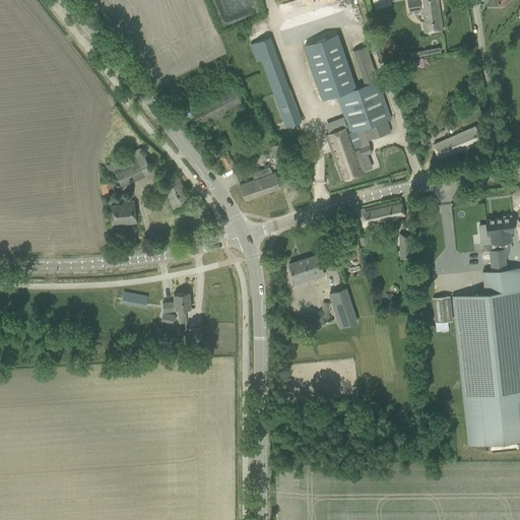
[(423,23),(424,33),(442,30),(438,0),(411,0),(407,1),(408,12),(424,10),(426,23),(423,23)]
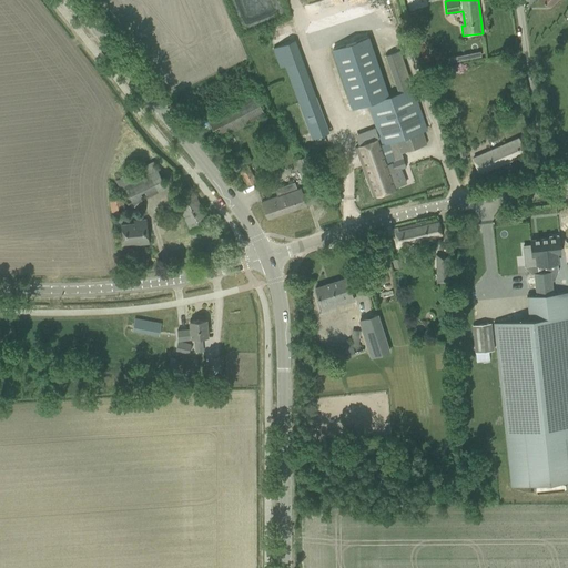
[(367,37),(331,49),(351,109),(367,103),(382,144),(378,145),(376,139),(355,146),(366,179),(369,176),(387,170),(385,163),(392,161),(395,171),(406,166),(401,153),(426,144),(422,132),(426,130),(423,120),(412,88),(398,50),(385,56),(398,93),(388,97),(367,37)]
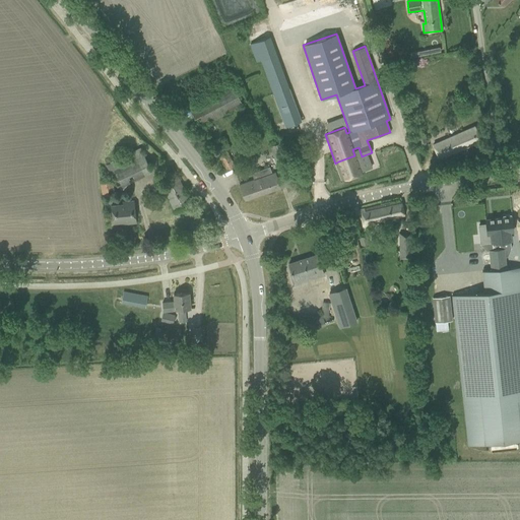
[(282,117),(285,127),(301,121),(297,112),(269,38),(250,45),(256,62),(261,60),(282,117)]
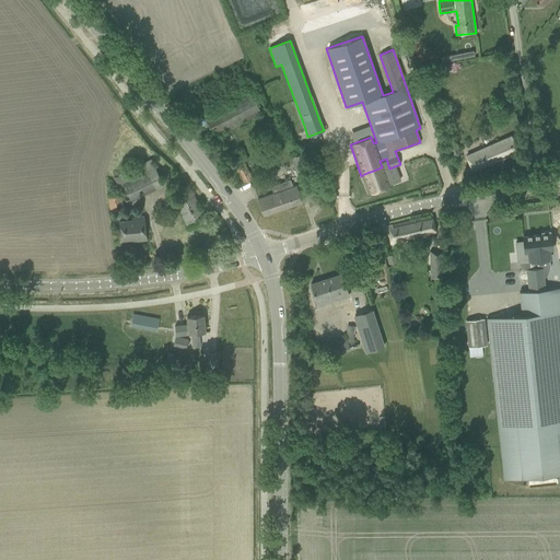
[(203,118),(213,138),(223,132),(261,114),(252,94),(213,114),(203,118)]
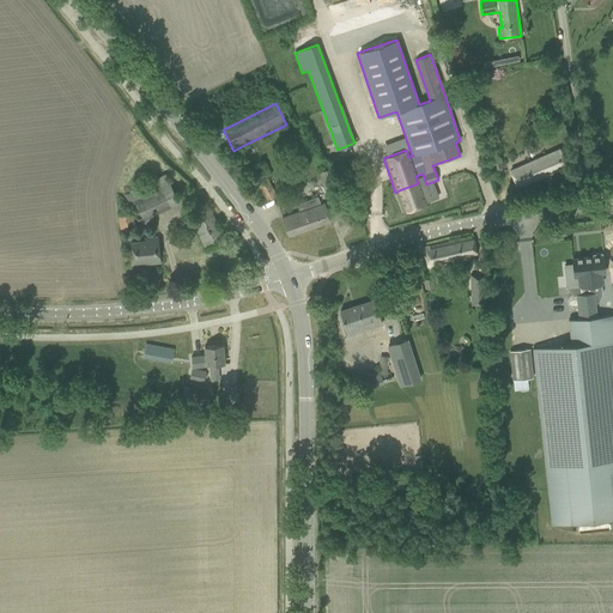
[(478,115),(481,125),(495,120),(491,110),(478,115)]
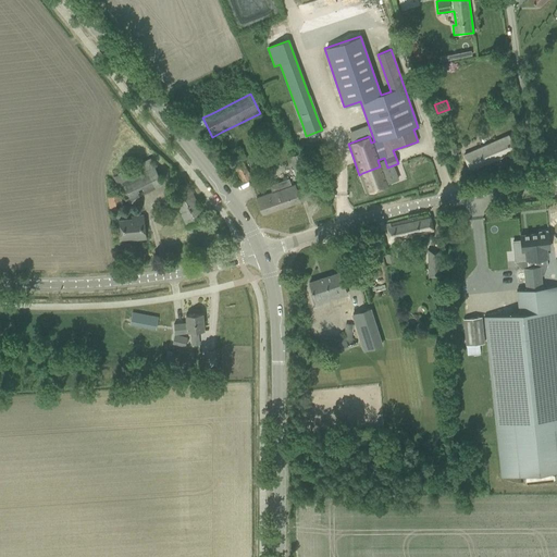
[(493,100),(478,104),(481,114),(495,111),(493,100)]
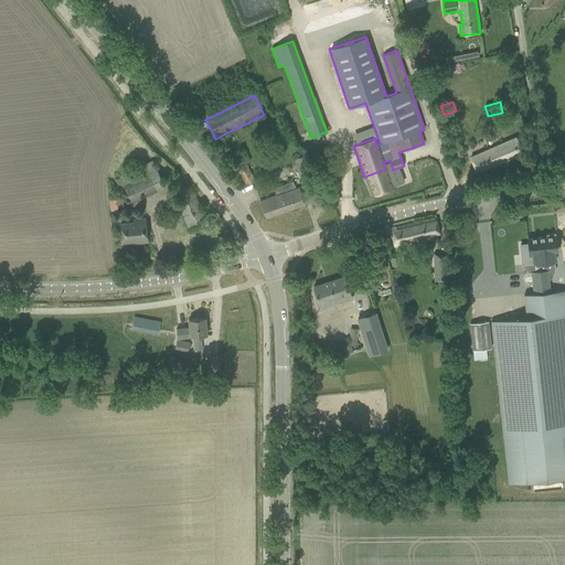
[(470,157),(477,173),(522,153),(515,137),(470,157)]
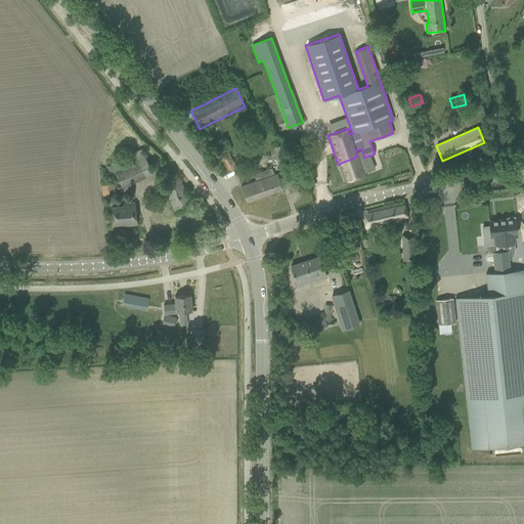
[(418,131),(423,145),(430,142),(425,128),(418,131)]
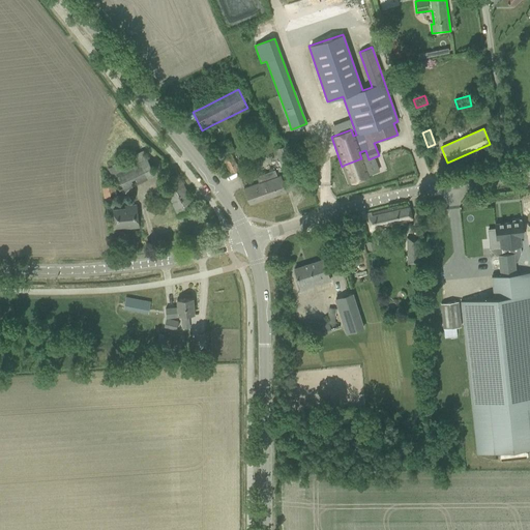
[(275,149),(283,169),(293,165),(287,145),(275,149)]
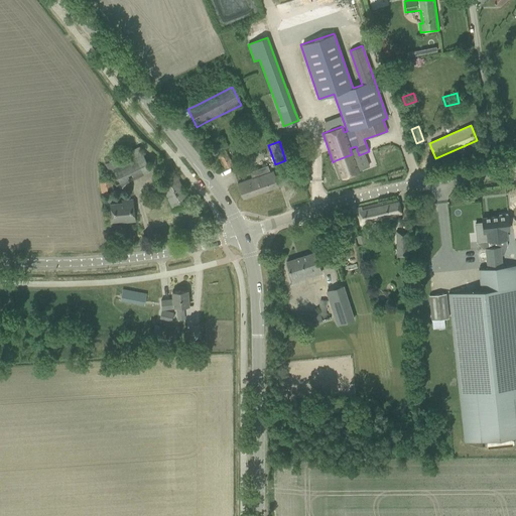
[(357,169),(353,157),(359,155),(356,146),(350,148),(352,154),(336,160),(342,175),(357,169)]
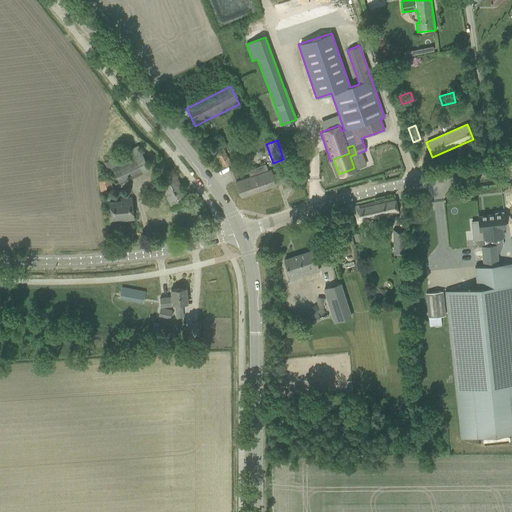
[(149,169),(138,146),(108,161),(119,183),(149,169)]
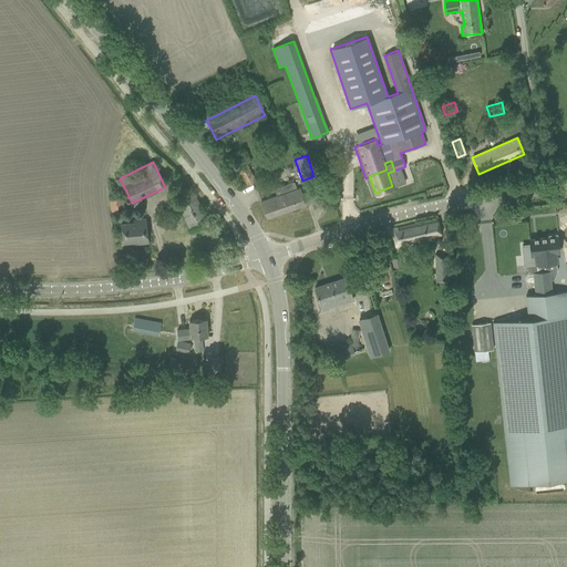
[(277,196),(261,202),(267,218),(312,203),(312,204),(332,197),(325,179),(296,189),(294,182),(274,189),(277,196)]
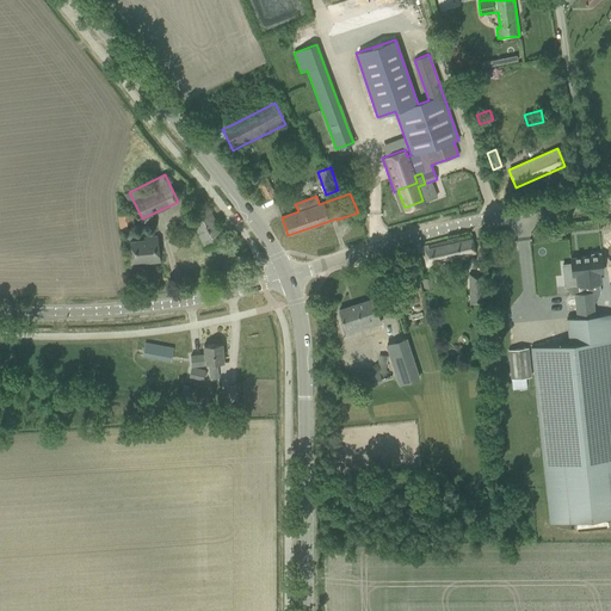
[(224,239),(208,208),(190,217),(205,250),(224,239)]
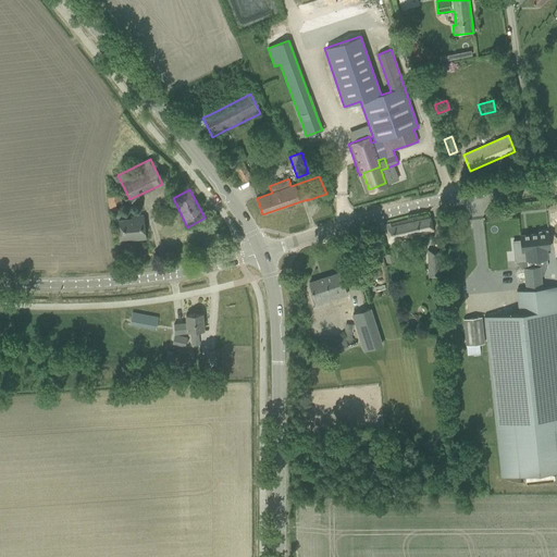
[(107,207),(118,207),(118,195),(106,195),(107,207)]
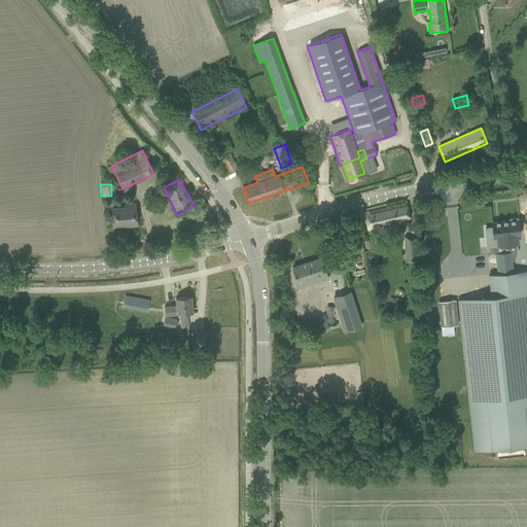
[(128,207),(112,209),(113,216),(114,226),(127,224),(128,226),(138,225),(136,204),(128,204),(128,207)]
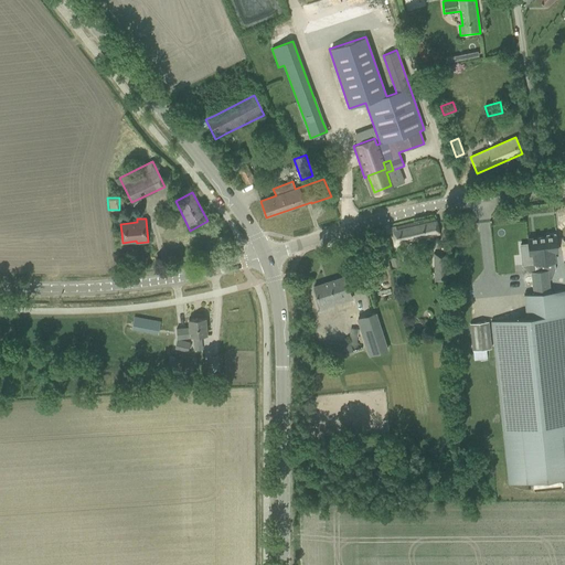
[(393,238),(394,246),(439,236),(438,230),(435,219),(418,223),(418,222),(390,228),(393,238)]
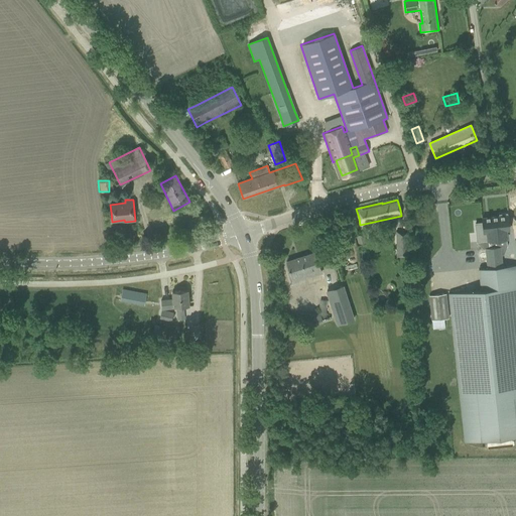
[(492,241),(493,247),(493,248),(500,247),(507,247),(505,230),(509,230),(507,214),(499,215),(499,217),(482,219),(483,225),(480,226),(482,242),(492,241)]
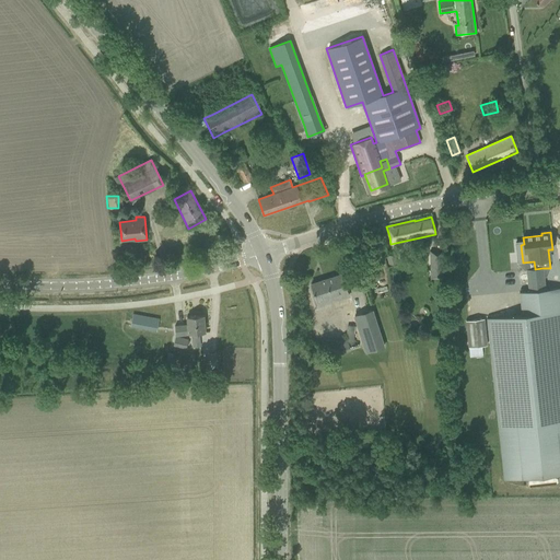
[(430,278),(444,279),(444,251),(430,251),(430,278)]
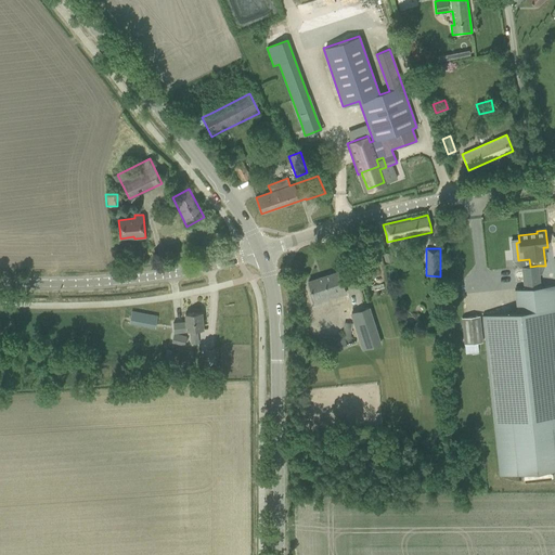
[(390,252),(383,254),(385,263),(392,261),(390,252)]
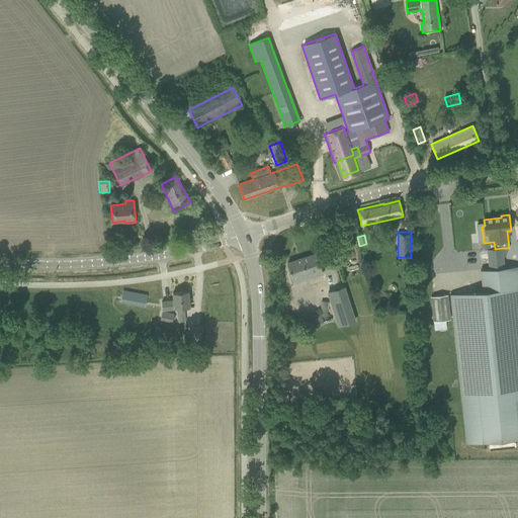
[(517,269),(517,266),(505,268),(502,248),(495,249),(495,248),(487,249),(489,269),(480,270),(483,291),(450,294),(465,443),(487,441),(488,448),(517,445),(517,438),(517,437),(517,269)]
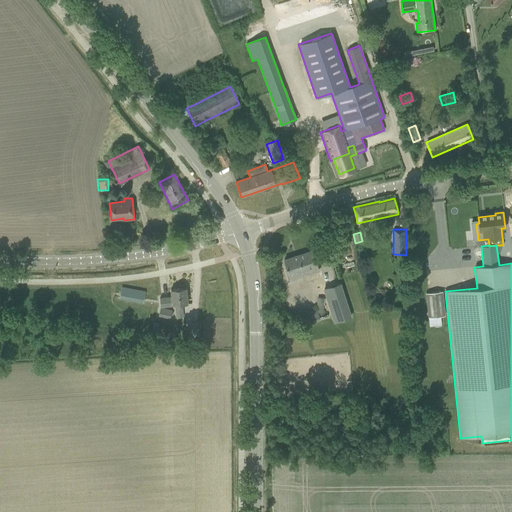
[(318,271),(315,260),(312,251),(284,260),(289,275),(300,271),(302,276),(318,271)]
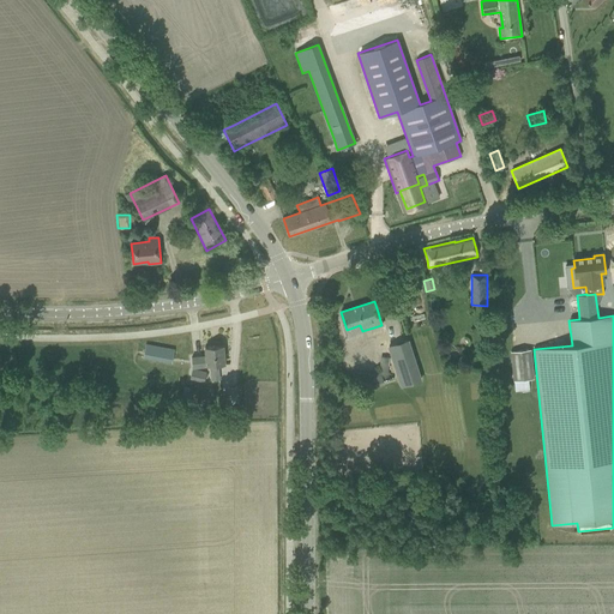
[(389,347),(402,386),(420,380),(408,341),(389,347)]
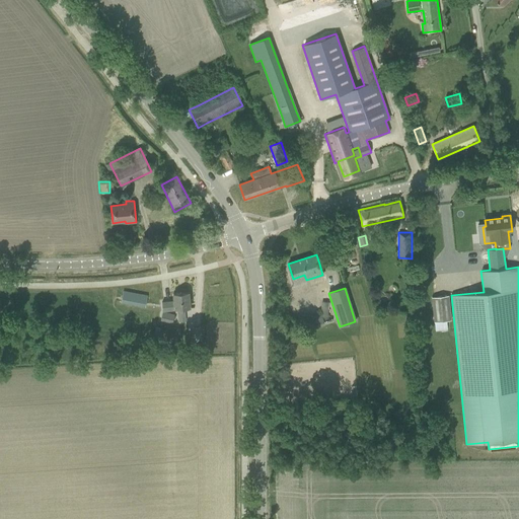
[(121,302),(145,307),(147,296),(123,292),(121,302)]
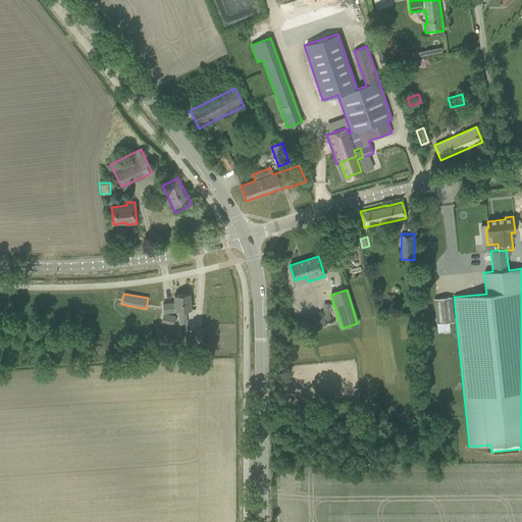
[(186,311),(191,310),(190,294),(174,296),(174,303),(162,304),(163,312),(178,311),(179,323),(186,322),(186,311)]
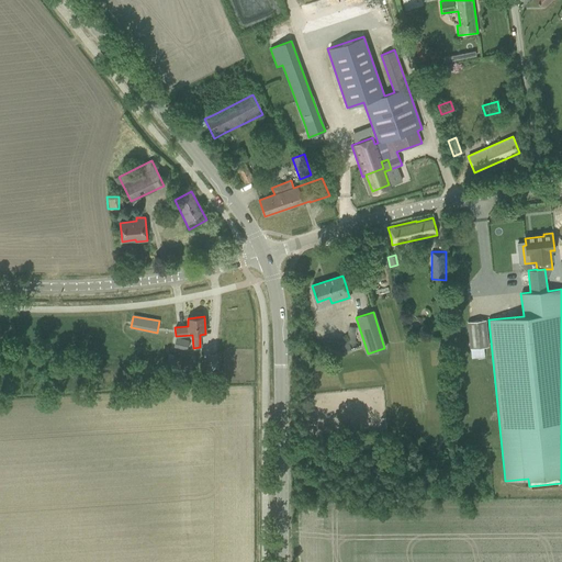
[(468,322),(470,348),(487,347),(485,319),(468,322)]
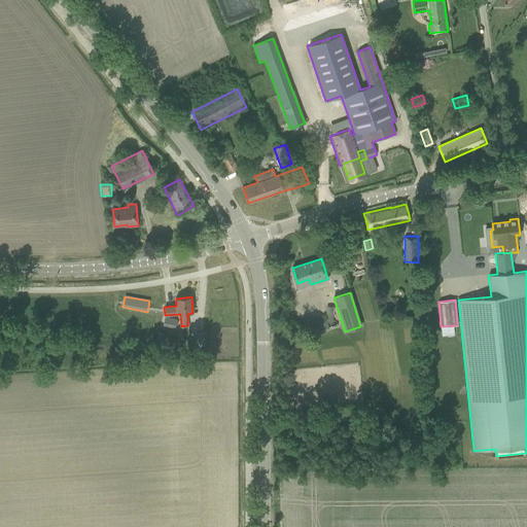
[(175,328),(177,319),(165,316),(163,325),(175,328)]
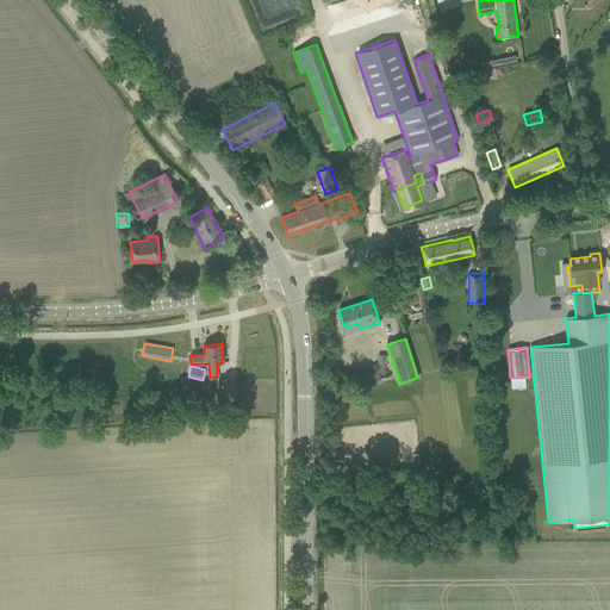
[(224,385),(225,400),(236,400),(235,385),(224,385)]
